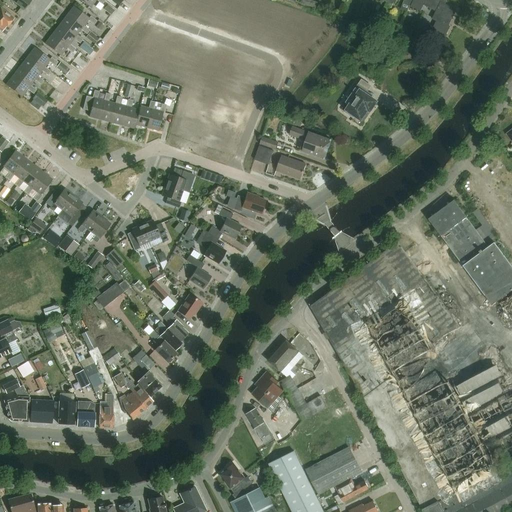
[(12,0),(24,9),(31,0),(30,0),(12,0)]
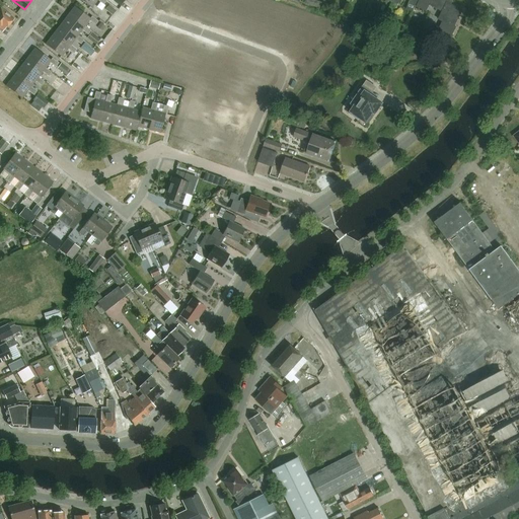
[(320,9),(322,2),(315,0),(305,0),(305,3),(320,9)]
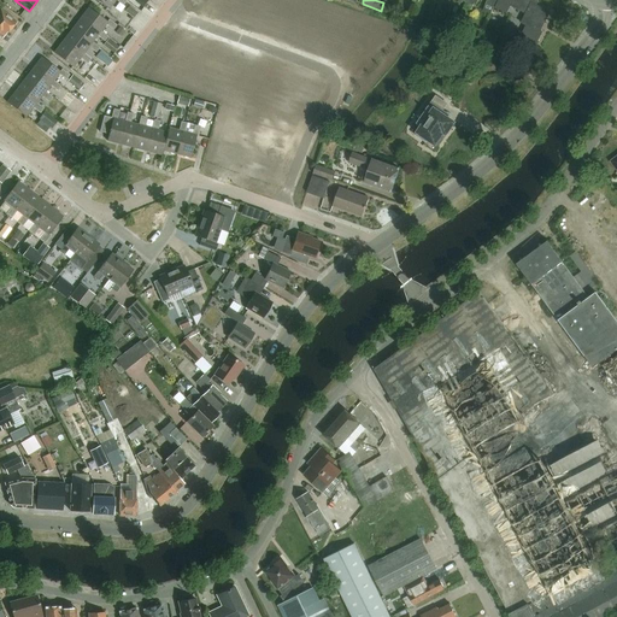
[(495,7),(499,0),(487,0),(483,11),(492,15),(494,7),(495,7)]
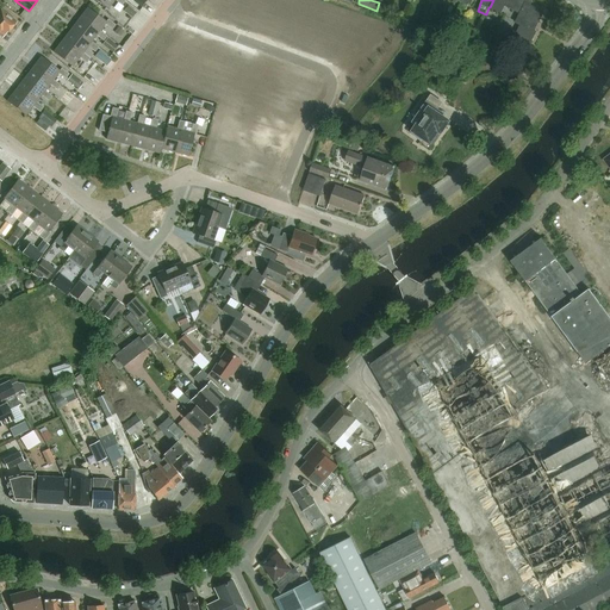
[(493,0),(490,7),(502,13),(505,6),(520,13),(515,23),(520,25),(514,38),(530,47),(537,31),(535,31),(545,12),(527,2),(527,0),(493,0)]
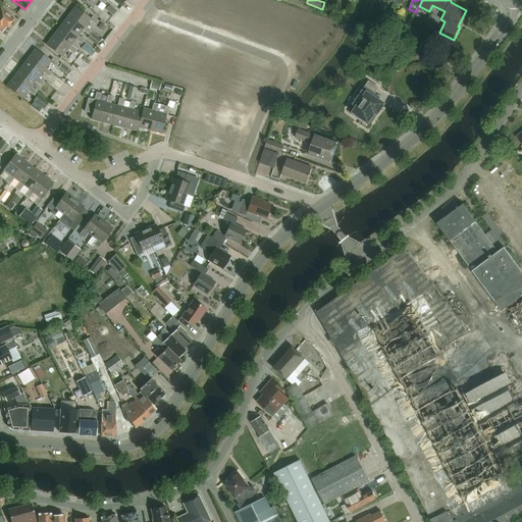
[(109,5),(106,9),(113,15),(117,10),(109,5)]
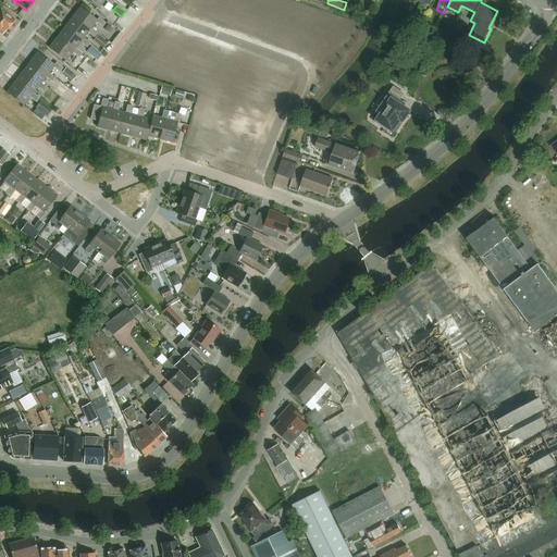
[(9,27),(15,20),(0,7),(0,32),(2,34),(8,26),(9,27)]
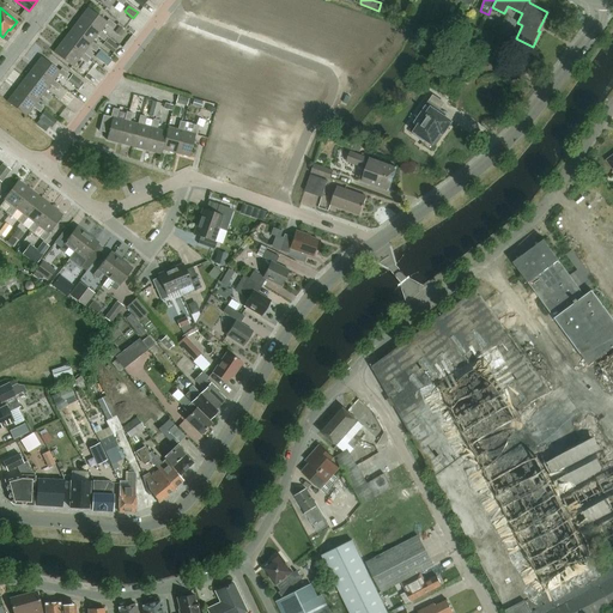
[(89,7),(80,18),(99,32),(102,30),(107,24),(114,30),(117,25),(109,19),(108,22),(89,7)]
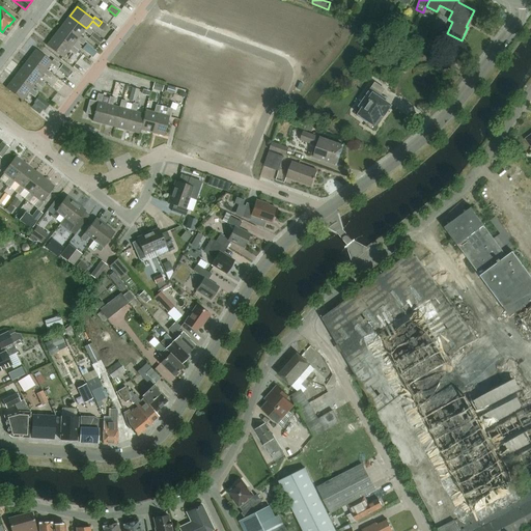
[(70,16),(62,25),(79,38),(81,35),(85,30),(91,35),(94,31),(88,26),(86,28),(70,16)]
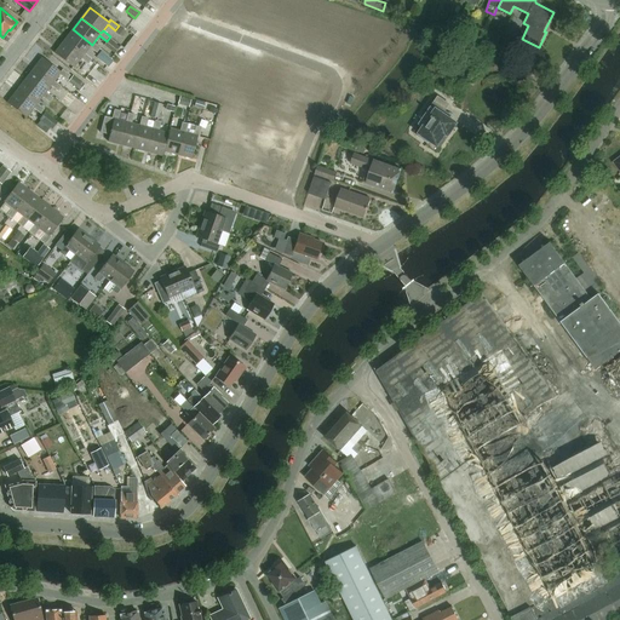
[(73,29),(64,41),(84,56),(85,53),(90,47),(98,52),(102,47),(95,41),(92,45),(73,29)]
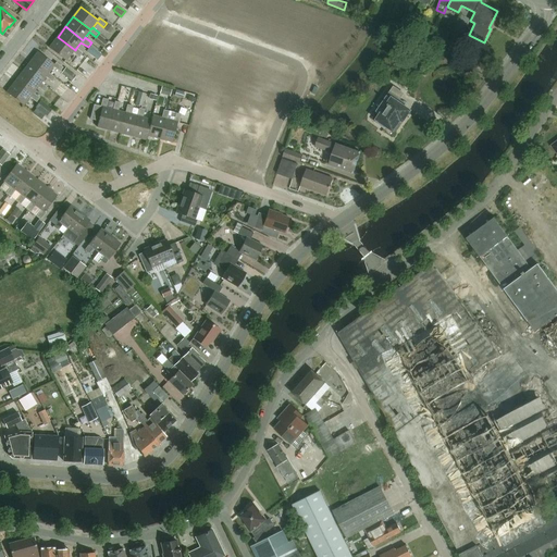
[(444,32),(437,46),(444,49),(452,35),(444,32)]
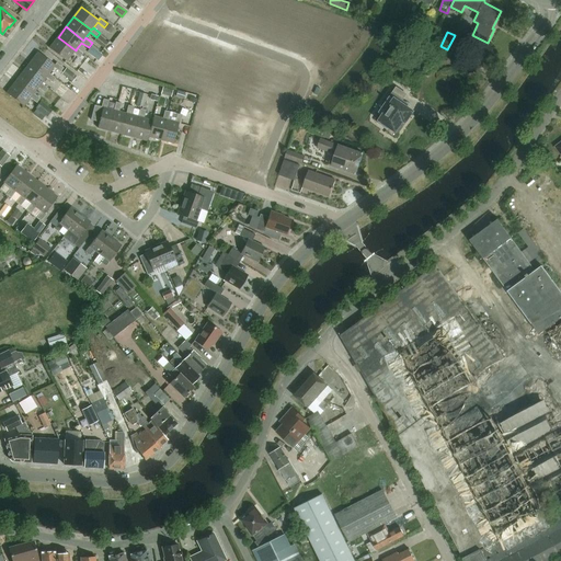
[(94,41),(104,48),(109,43),(99,35),(94,41)]
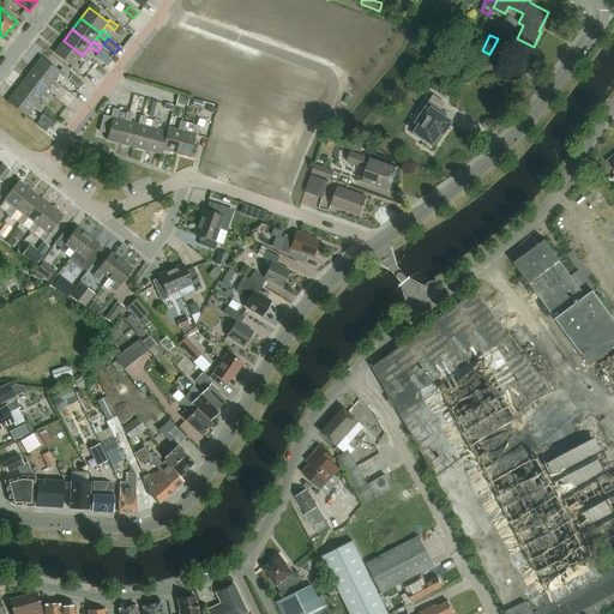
[(64,41),(54,53),(73,67),(80,58),(88,64),(92,59),(84,53),(83,55),(64,41)]
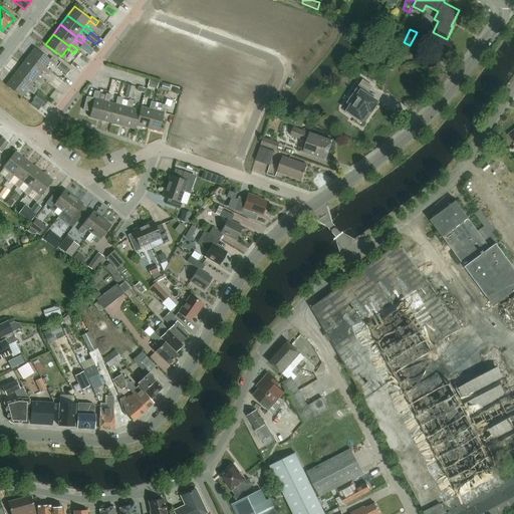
[(93,50),(84,43),(80,47),(89,55),(93,50)]
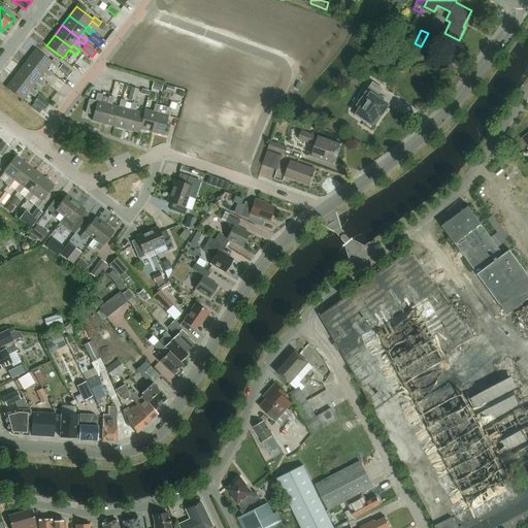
[(36,50),(29,58),(45,70),(47,68),(51,64),(58,69),(61,64),(54,59),(53,62),(36,50)]
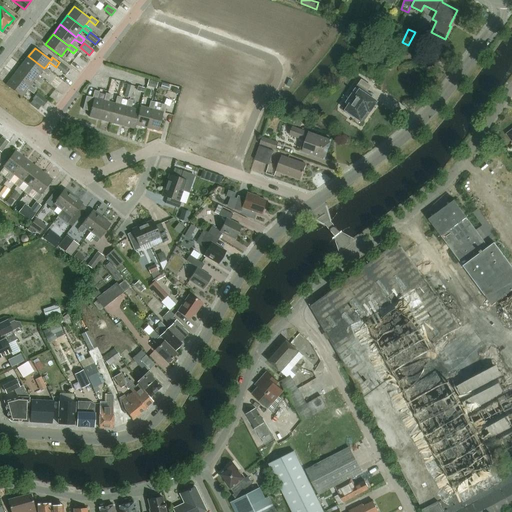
[(71,55),(68,62),(78,67),(82,61),(71,55)]
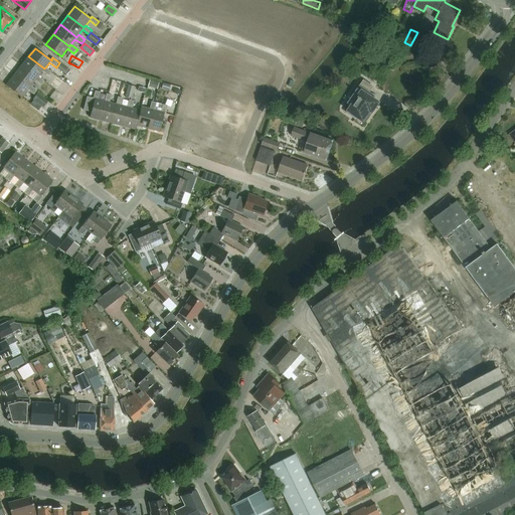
[(28,56),(21,66),(37,78),(38,76),(42,71),(49,76),(52,71),(46,66),(44,68),(28,56)]
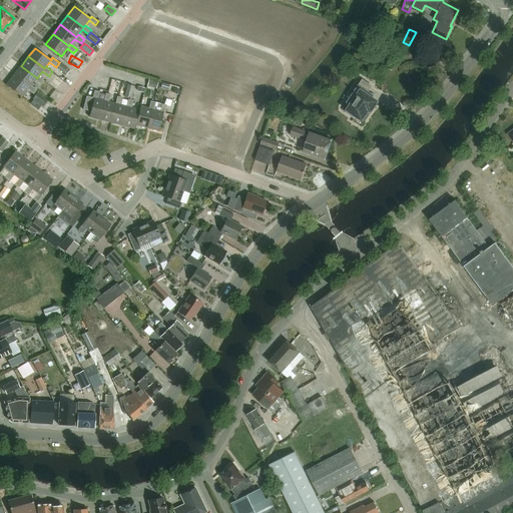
[(57,68),(66,75),(70,70),(61,63),(57,68)]
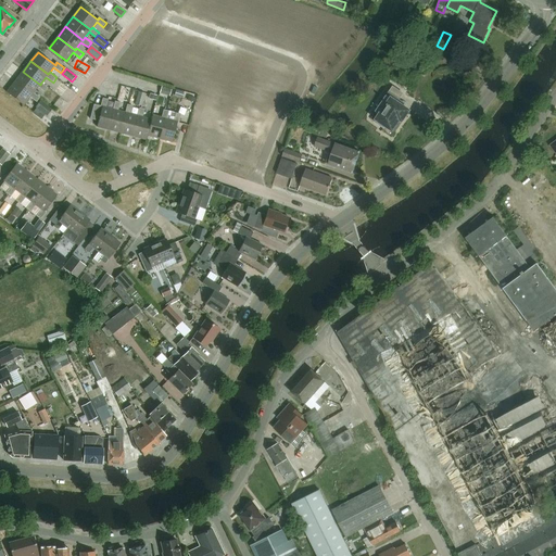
[(23,72),(15,81),(32,96),(34,93),(38,87),(46,92),(49,88),(41,83),(40,85),(23,72)]
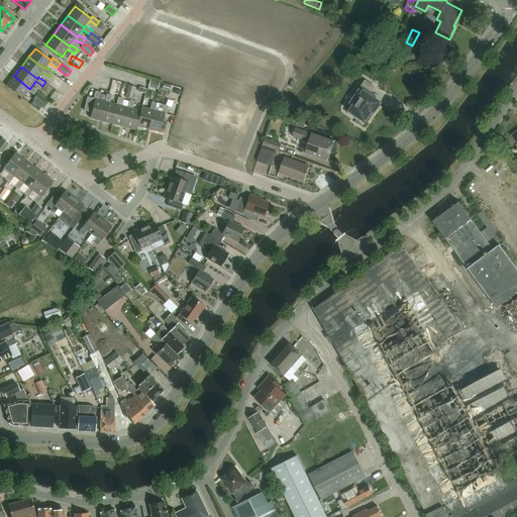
[(59,87),(64,79),(57,75),(52,83),(59,87)]
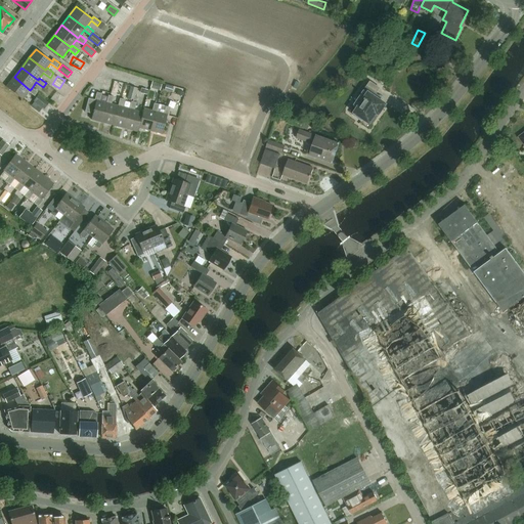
[(14,77),(6,87),(23,99),(29,91),(36,96),(38,93),(32,88),(30,90),(14,77)]
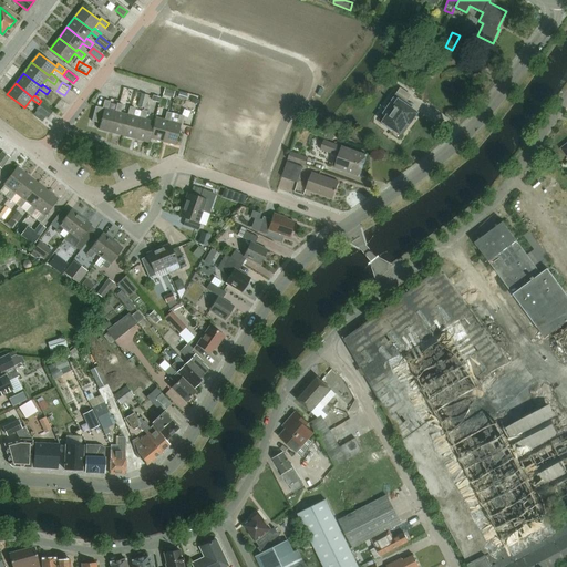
[(175,91),(165,88),(163,95),(173,98),(175,91)]
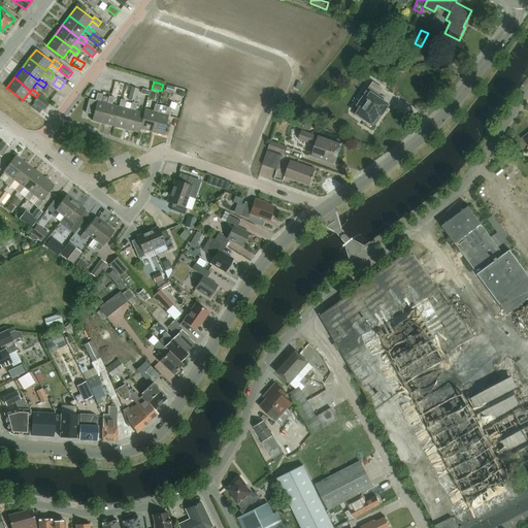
[(380,94),(383,89),(373,83),(367,91),(368,92),(363,99),(362,98),(357,106),(361,108),(357,116),(365,122),(367,119),(375,125),(389,106),(377,98),(380,95),(380,94)]
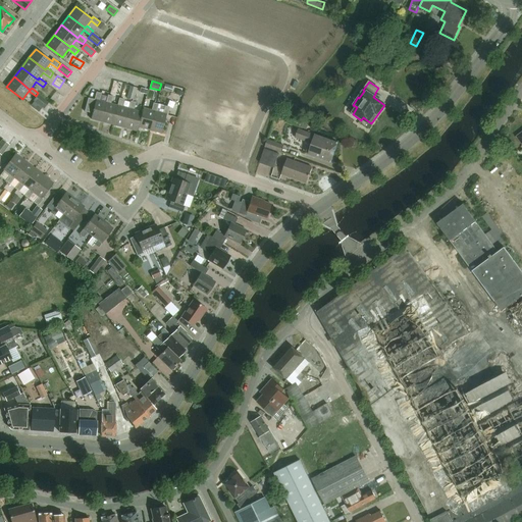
[(129,87),(126,98),(133,100),(136,88),(129,87)]
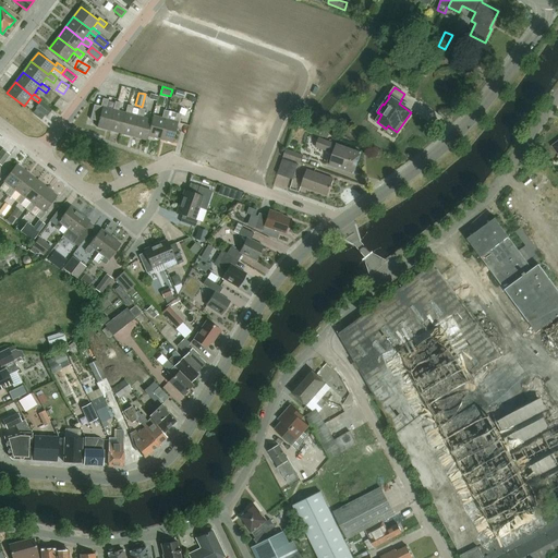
[(185,109),(195,112),(199,95),(191,93),(185,109)]
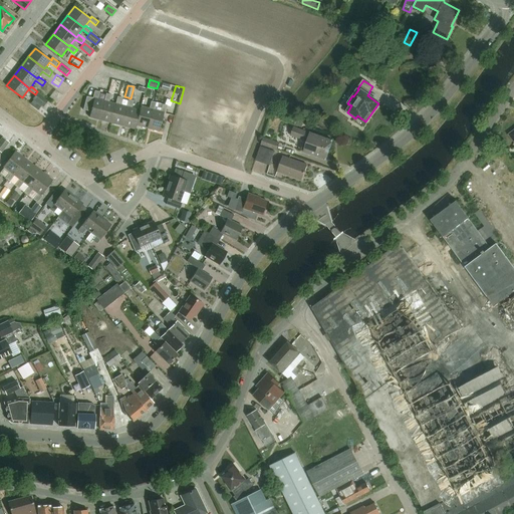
[(86,96),(83,109),(91,111),(89,116),(100,119),(105,101),(103,100),(97,98),(99,91),(93,90),(92,97),(86,96)]
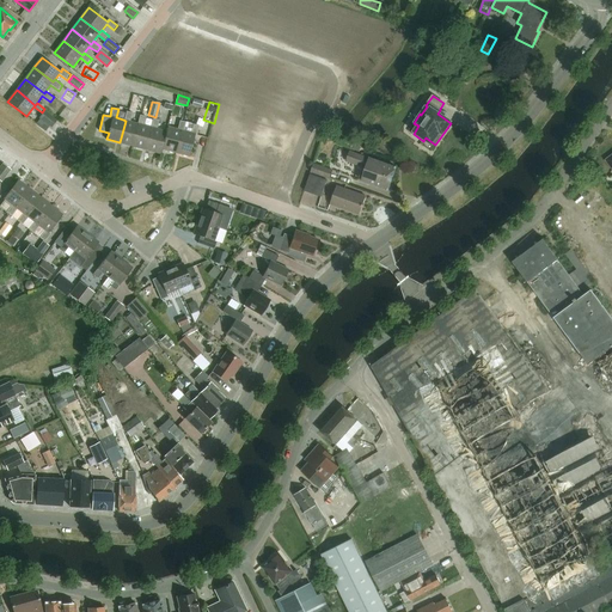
[(40,120),(51,129),(57,121),(46,111),(40,120)]
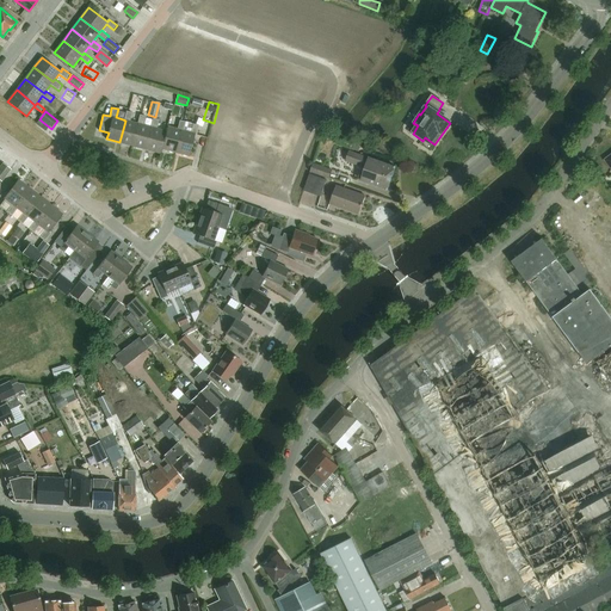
[(125,121),(119,142),(133,146),(139,124),(137,123),(129,121),(131,112),(129,111),(125,111),(123,119),(125,121)]
